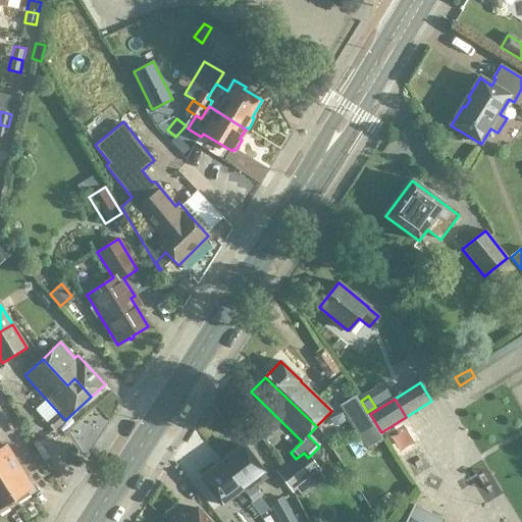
[(358,435),(372,426),(361,408),(347,417),(358,435)]
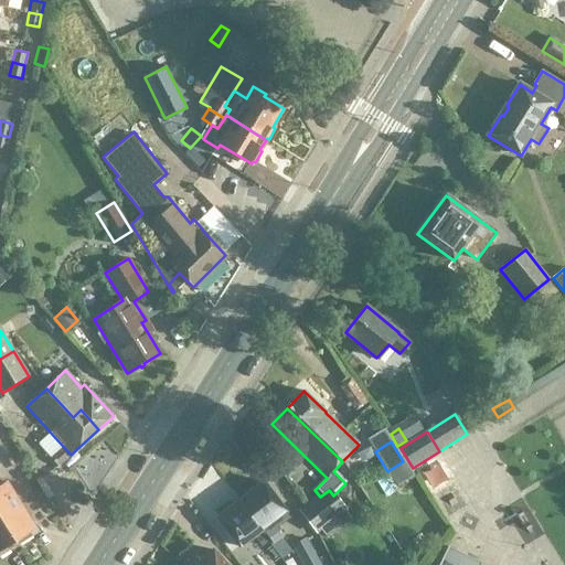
[(50,458),(59,467),(67,459),(60,450),(50,458)]
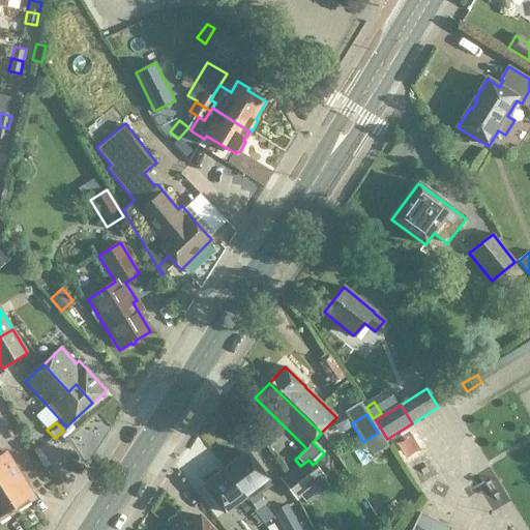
[(0,517),(35,495),(7,450),(0,454),(0,517)]
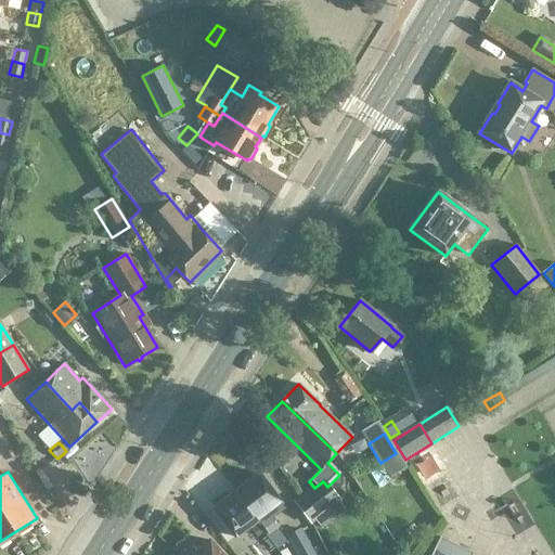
[(240,487),(235,491),(236,492),(237,493),(257,520),(256,521),(263,531),(266,534),(265,536),(275,551),(286,542),(275,528),(278,527),(271,518),(283,510),(280,504),(281,503),(258,474),(255,476),(253,474),(243,481),(245,483),(240,487)]
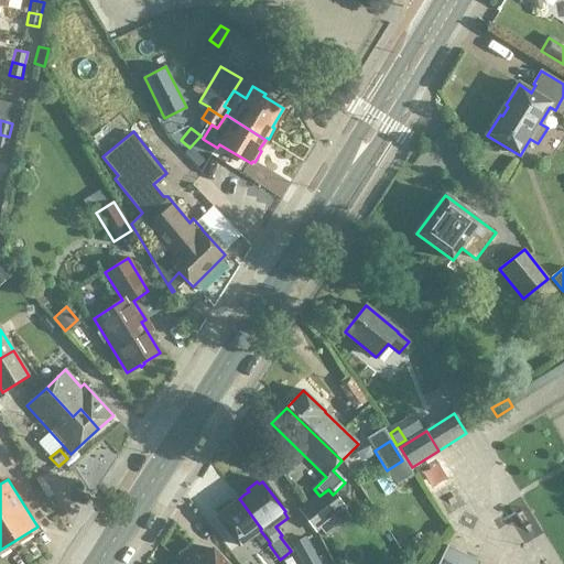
[(320,496),(300,511),(316,533),(345,510),(333,495),(328,489),(320,496)]
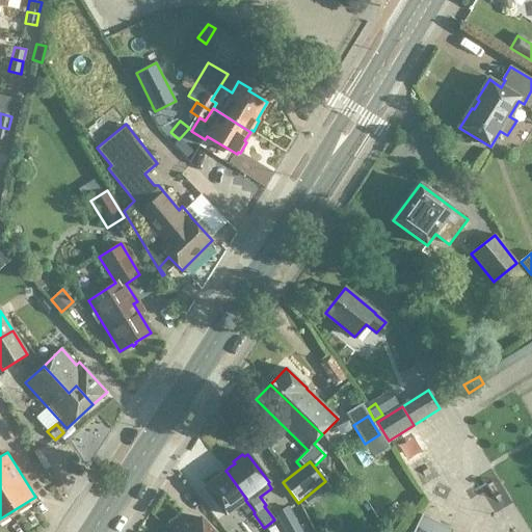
[(203,487),(224,515),(238,505),(245,514),(253,509),(245,500),(246,499),(228,473),(227,472),(225,471),(216,477),(213,473),(202,482),(205,486),(203,487)]
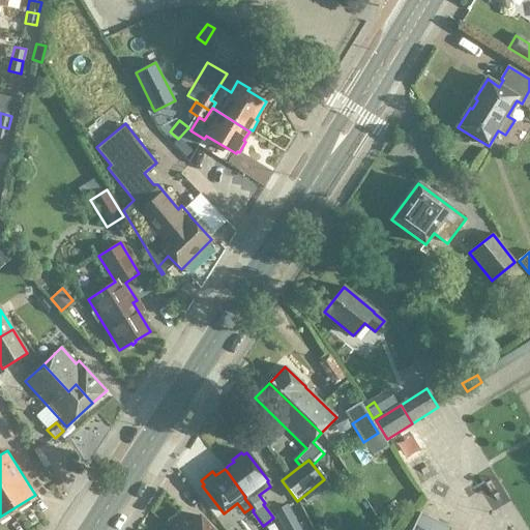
[(301,529),(288,505),(274,511),(284,529),(301,529)]
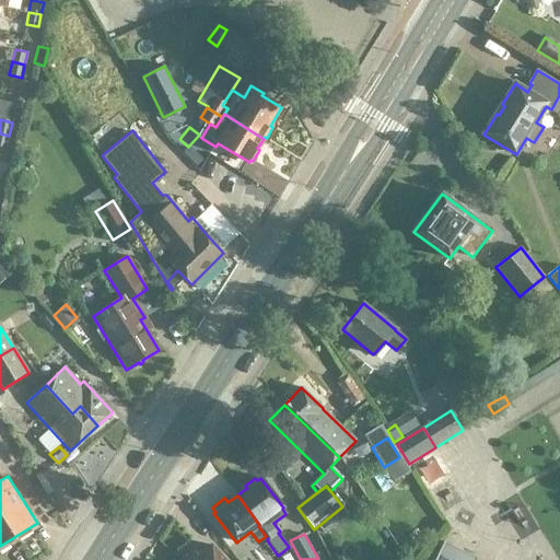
[(474,559),(476,558),(443,543),(434,559),(474,559)]
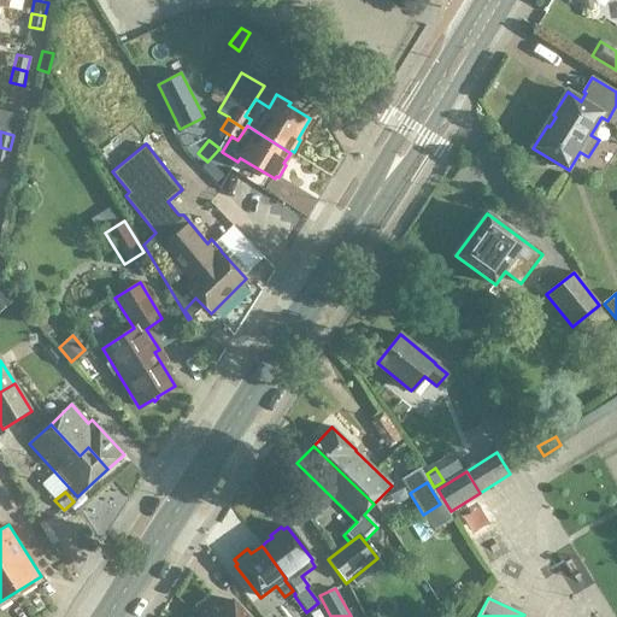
[(248,616),(233,600),(218,613),(213,609),(204,616),(248,616)]
